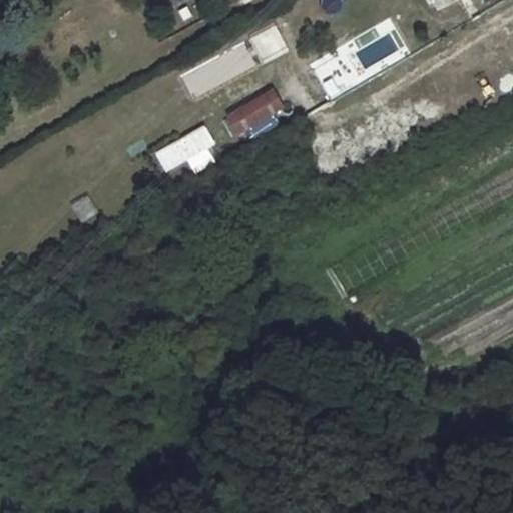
[(241,0),(247,11),(271,0),(241,0)]
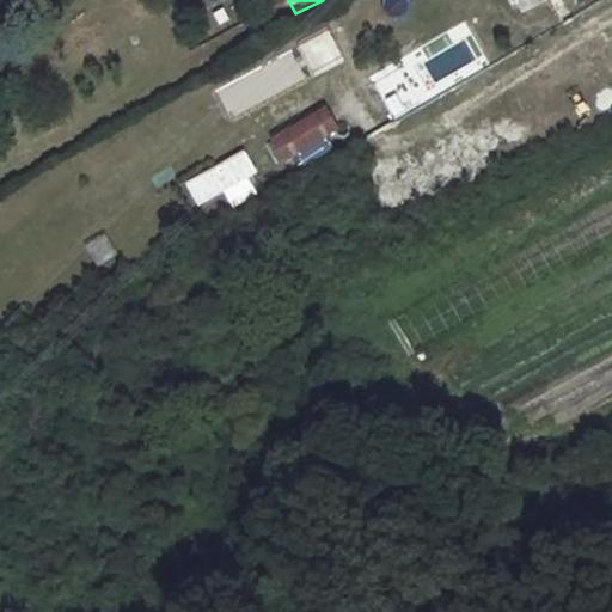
[(330,30),(298,46),(312,78),(344,62),(330,30)]
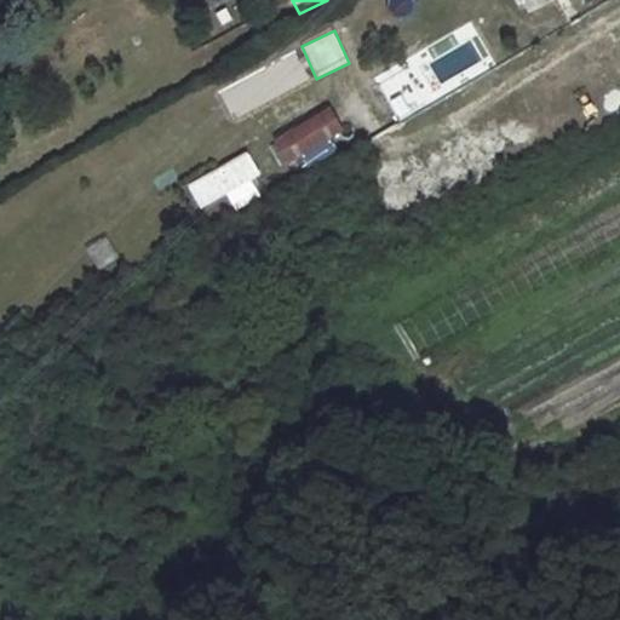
[(269,135),(280,161),(340,138),(323,93),(290,107),(297,125),(269,135)]
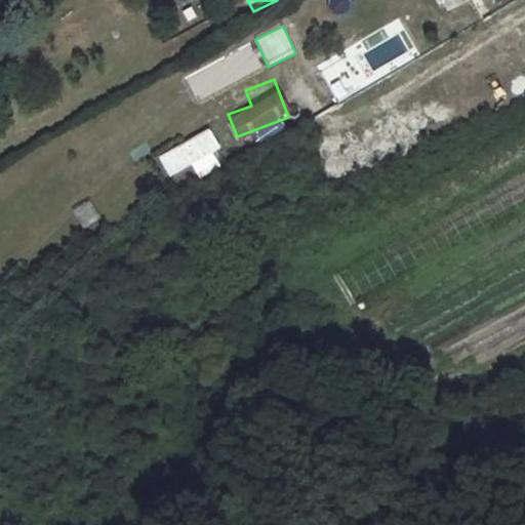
[(197,177),(225,163),(207,129),(156,155),(167,176),(190,165),(197,177)]
